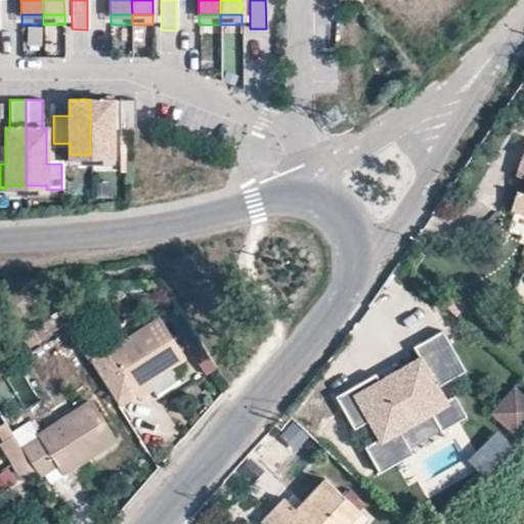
[(90,99),(90,155),(112,155),(112,99),(90,99)]
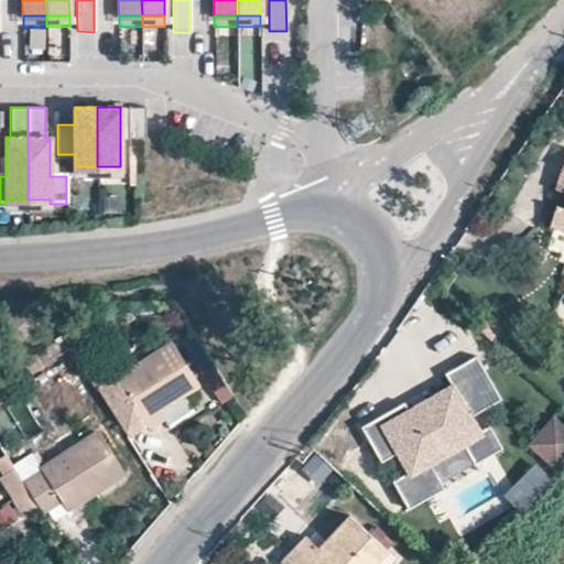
[(144,107),(128,107),(128,137),(145,137),(144,107)]
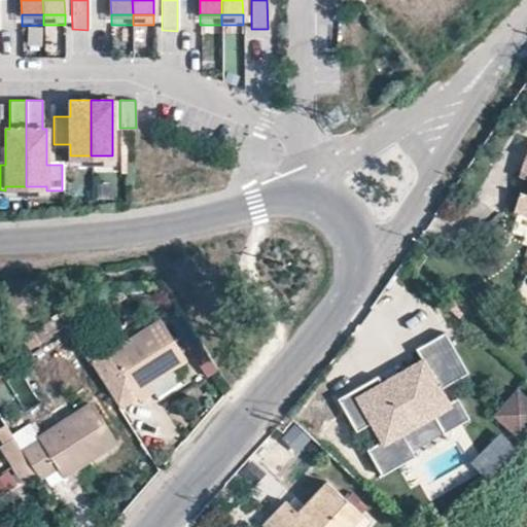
[(91,155),(70,155),(70,167),(91,167),(91,155)]
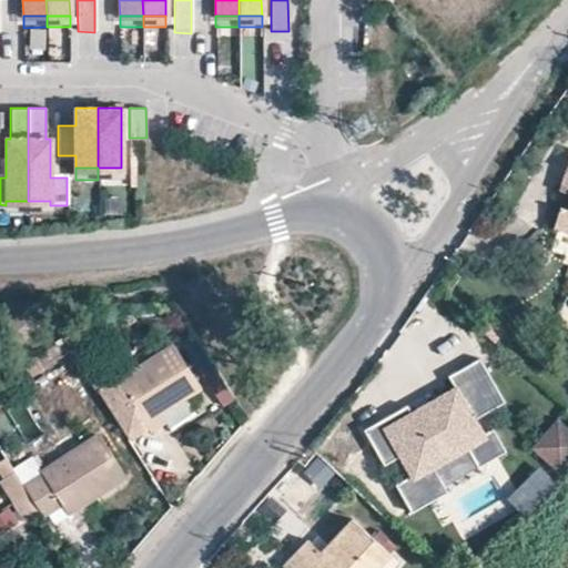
[(121,168),(98,168),(98,180),(121,180),(121,168)]
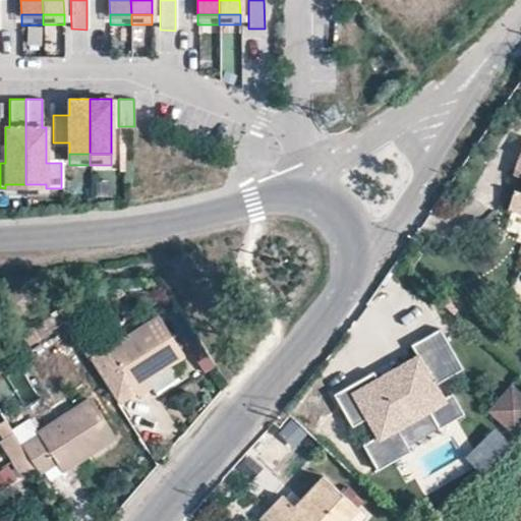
[(25,184),(5,184),(5,188),(5,195),(25,195),(25,184)]
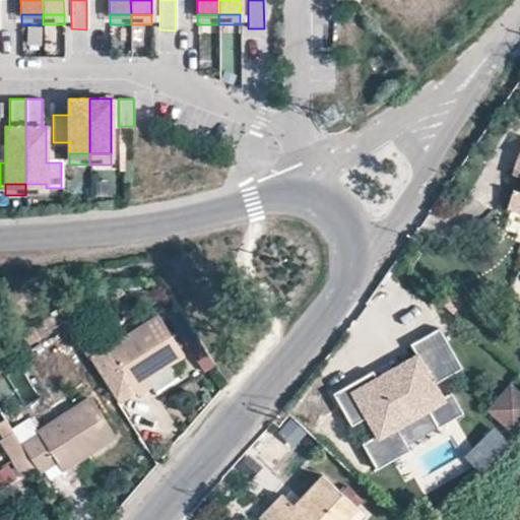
[(46,184),(25,184),(25,195),(46,195),(46,188),(46,184)]
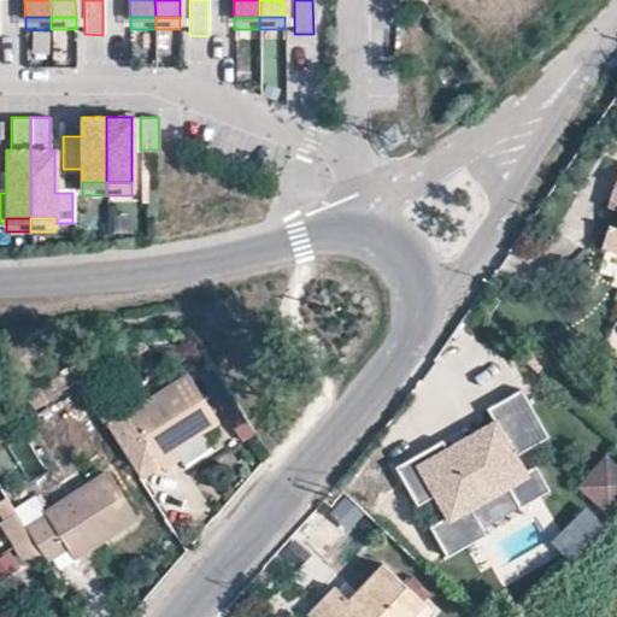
[(616,228),(609,227),(601,248),(616,253),(616,228)]
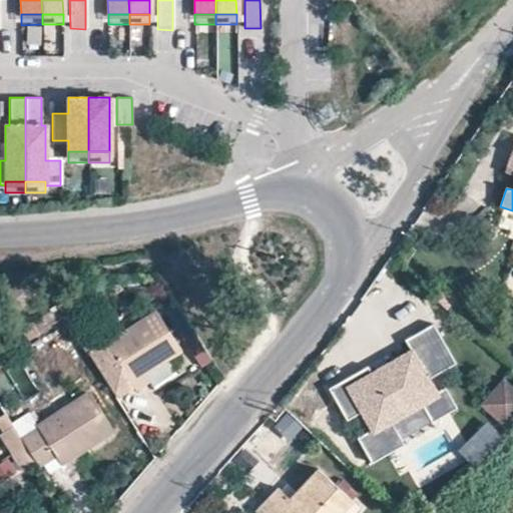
[(144,375),(167,361),(182,352),(158,313),(90,356),(116,398),(134,388),(136,391),(150,383),(144,375)]
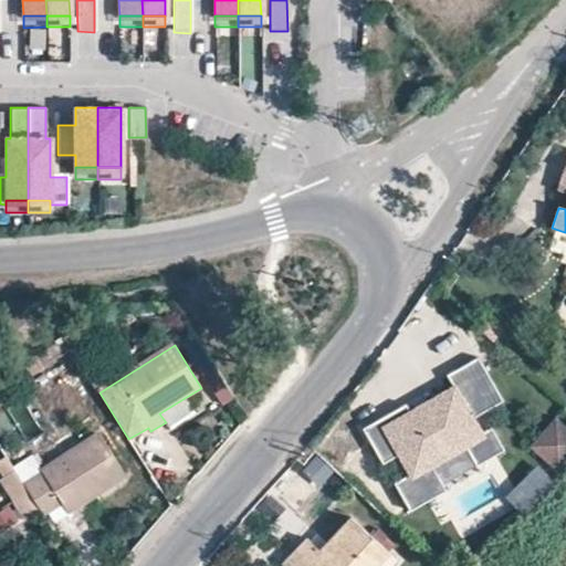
[(46,369),(37,356),(21,367),(30,379),(46,369)]
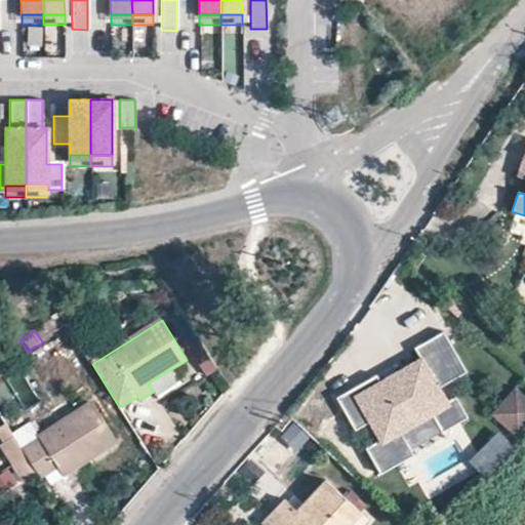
[(378,376),(340,399),(358,430),(371,421),(382,440),(368,448),(385,476),(415,457),(401,433),(436,412),(447,432),(471,418),(459,398),(452,402),(442,386),(469,370),(446,331),(417,348),(422,357),(381,381),(378,376)]
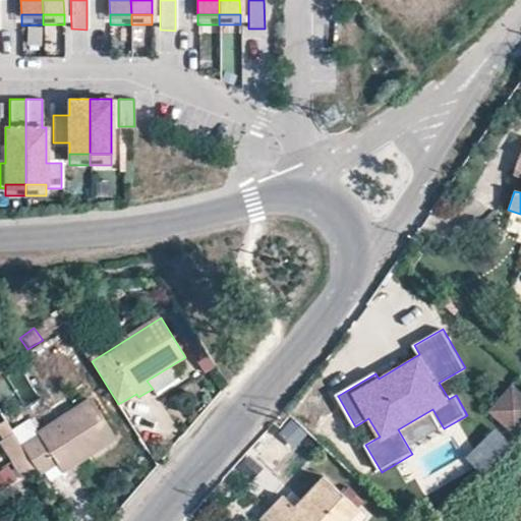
[(180,381),(170,366),(147,381),(153,389),(157,396),(180,381)]
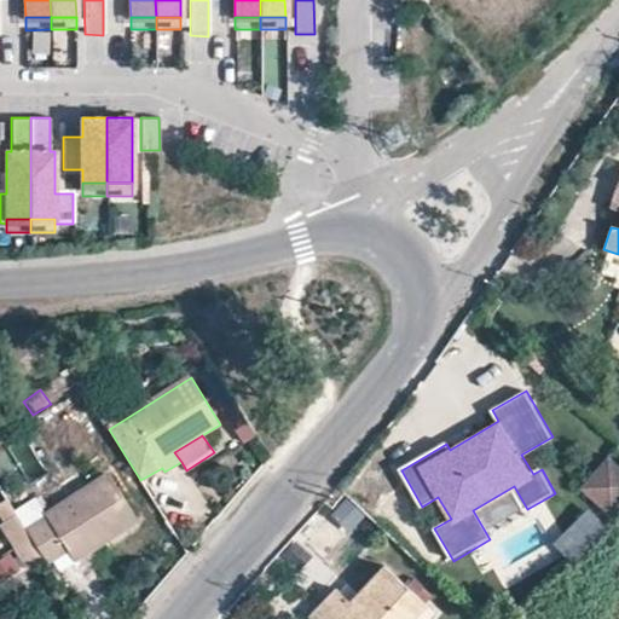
[(618,514),(618,456),(615,453),(586,487),(618,515),(618,514)]
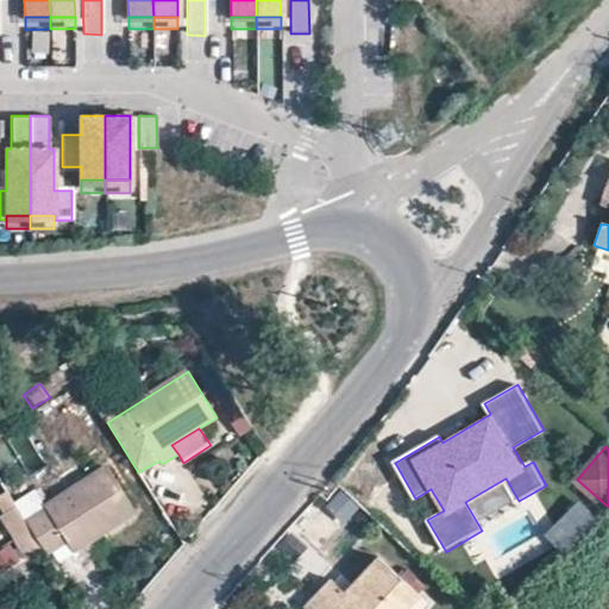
[(33,529),(50,554),(68,544),(74,552),(95,539),(102,550),(115,540),(108,529),(137,512),(108,468),(26,519),(33,529)]
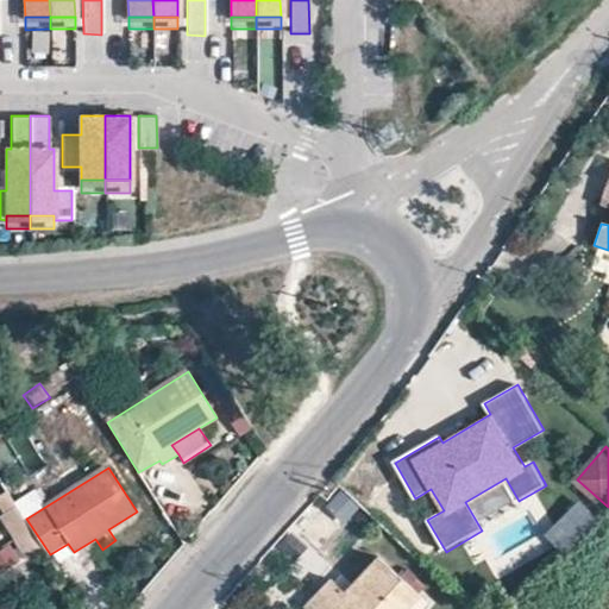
[(565,491),(571,483),(560,475),(554,482),(565,491)]
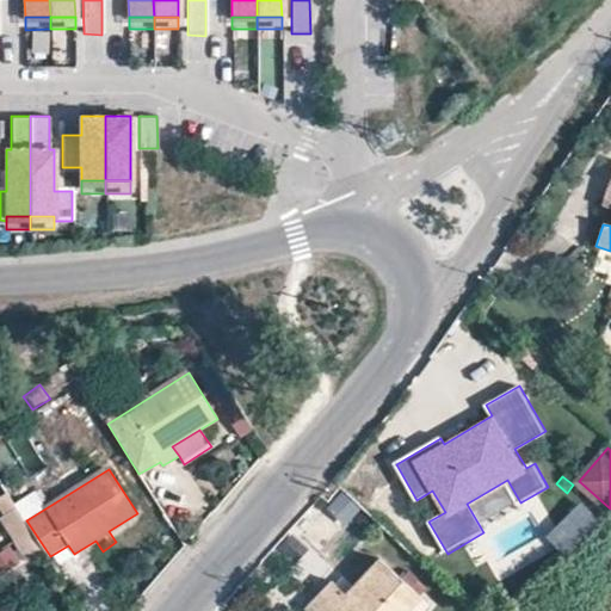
[(582,505),(548,537),(566,555),(600,523),(582,505)]
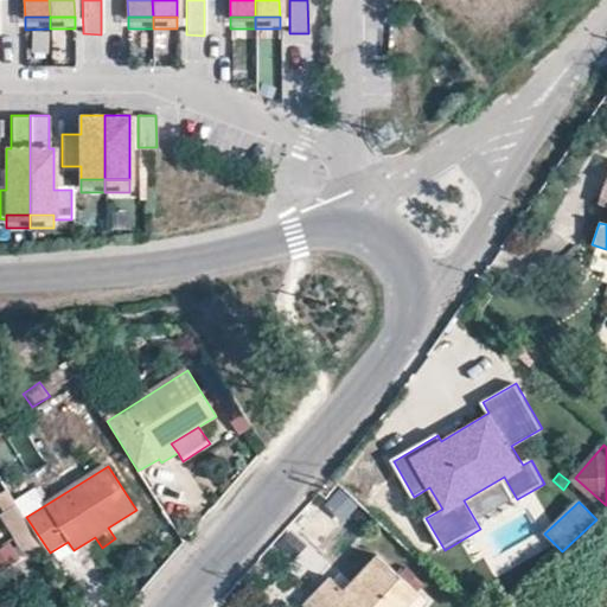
[(20,536),(0,548),(0,563),(27,548),(20,536)]
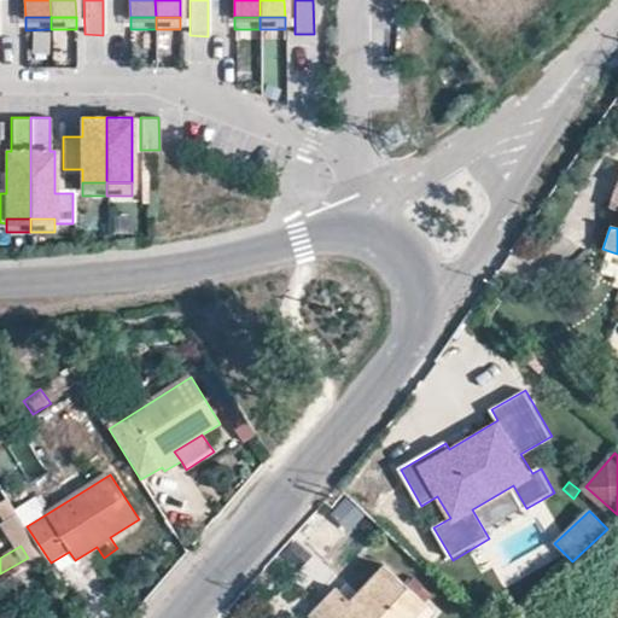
[(410,617),(425,604),(384,566),(349,601),(336,588),(309,616),(312,617),(410,617)]
